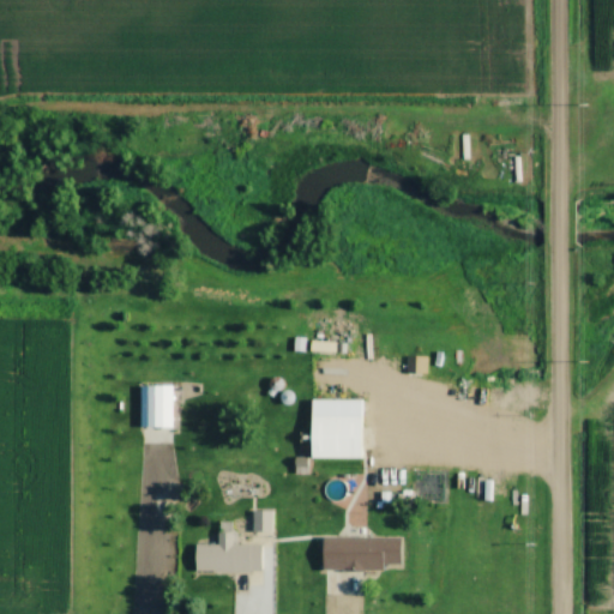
[(280,347),(299,347),(299,323),(280,323),(280,347)]
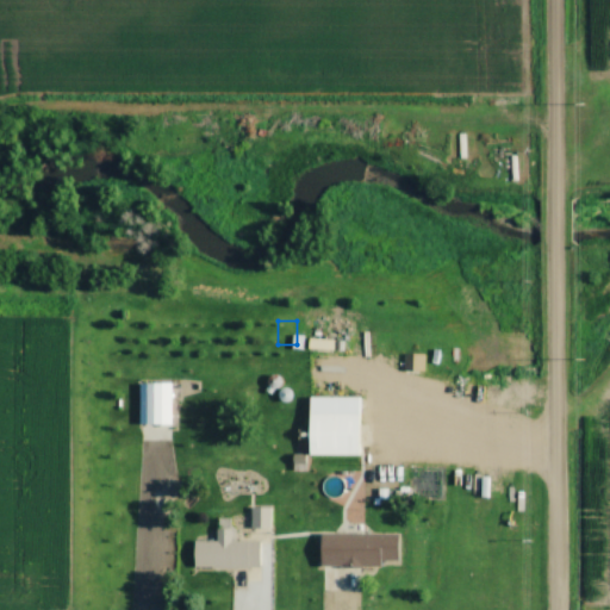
[(334,352),(334,341),(310,341),(310,352),(334,352)]
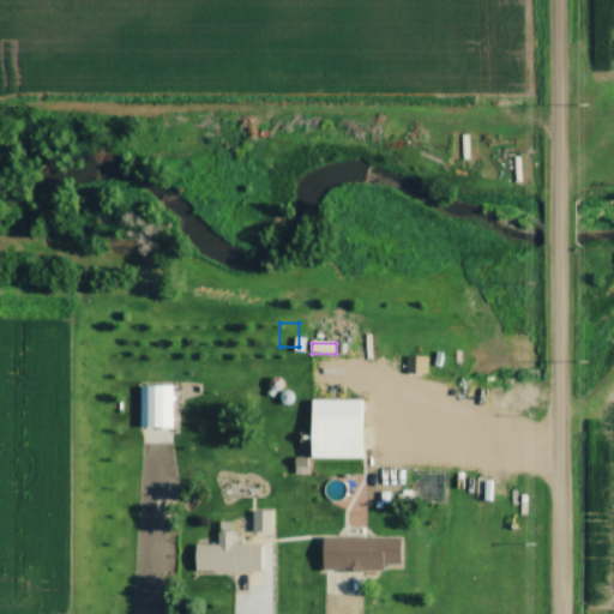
[(408,375),(427,375),(427,357),(408,357),(408,375)]
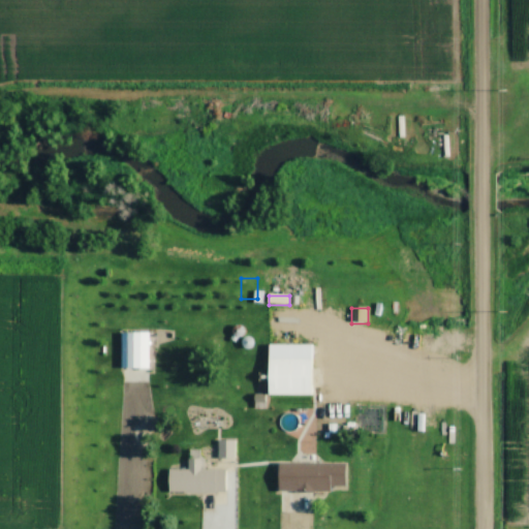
[(313,360),(270,360),(270,396),(313,396),(313,360)]
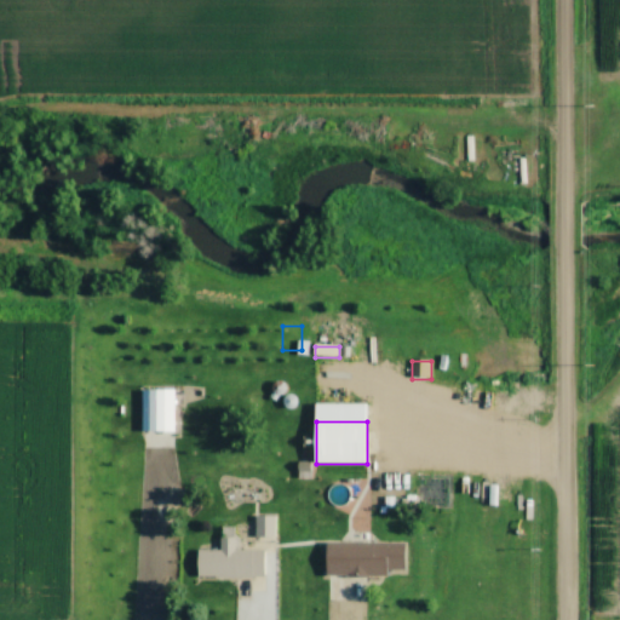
[(275,535),(275,518),(257,518),(258,535),(275,535)]
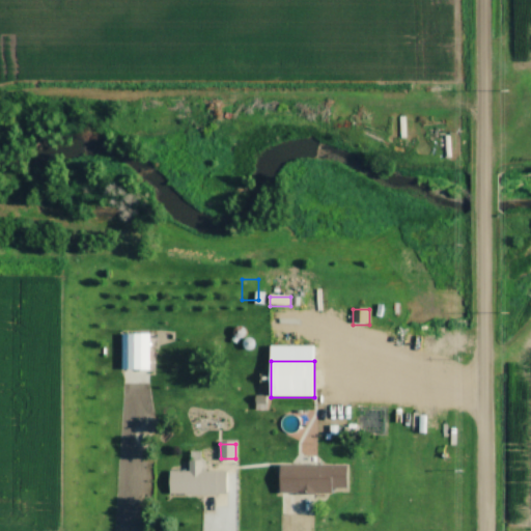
[(204,472),(204,460),(190,460),(190,472),(170,472),(170,496),(227,496),(227,472),(204,472)]
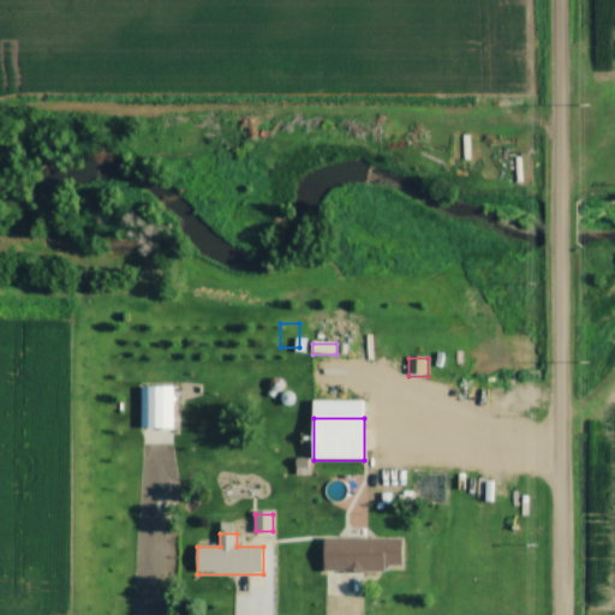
[(404,572),(404,539),(346,541),(346,572),(404,572)]
